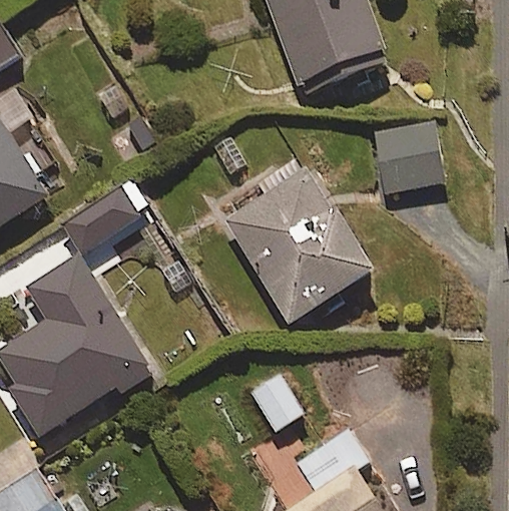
[(301,81),(305,91),(387,61),(383,51),(389,49),(371,0),(265,0),(296,83),(301,81)]
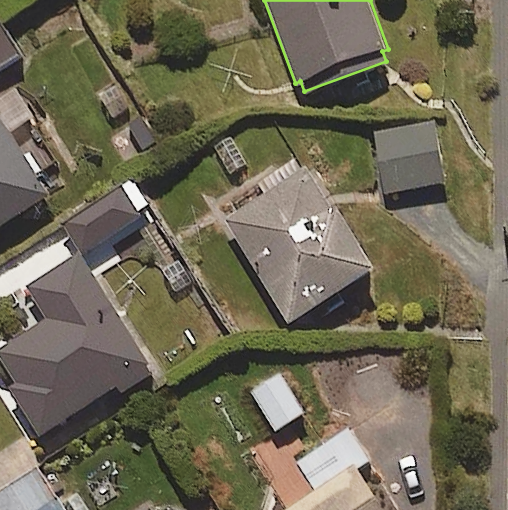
[(0,65),(19,54),(0,22),(0,65)]
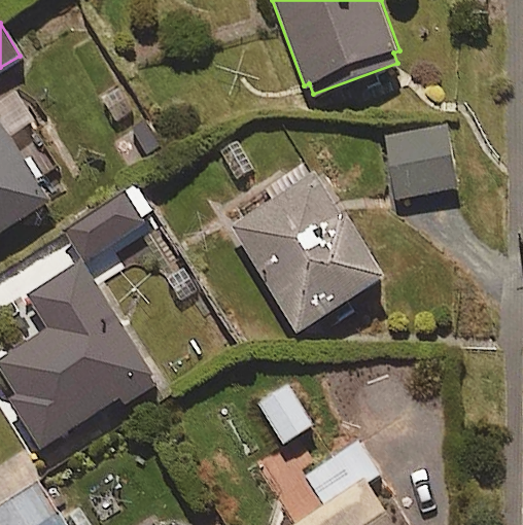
[(0,232),(53,199),(0,116),(0,232)]
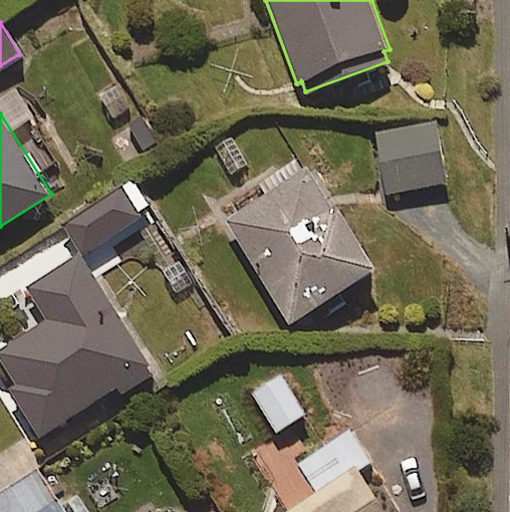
[(436,118),(371,129),(381,194),(446,184),(436,118)]
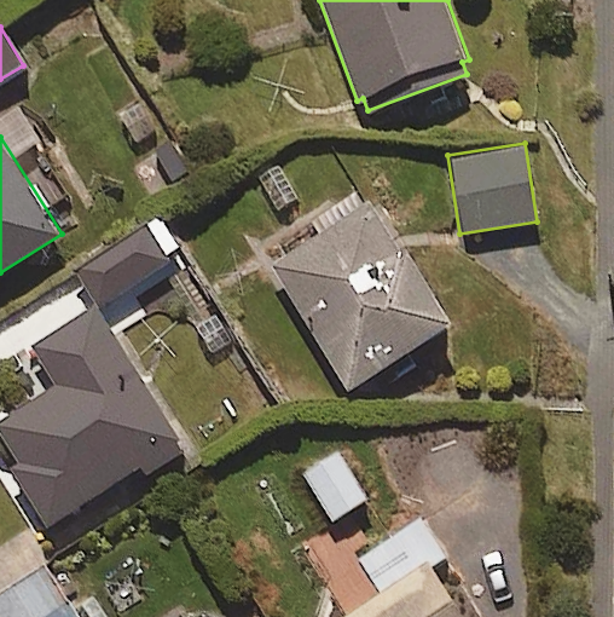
[(372,202),(271,266),(348,390),(455,324),(409,251),(404,253),(372,202)]
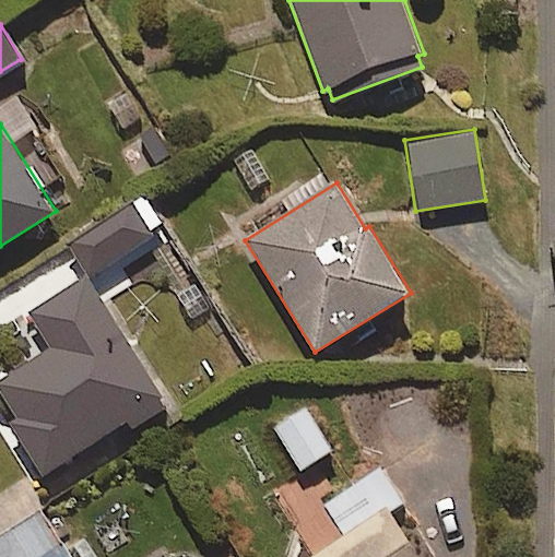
[(86,275),(89,279),(154,238),(132,202),(66,244),(86,275)]
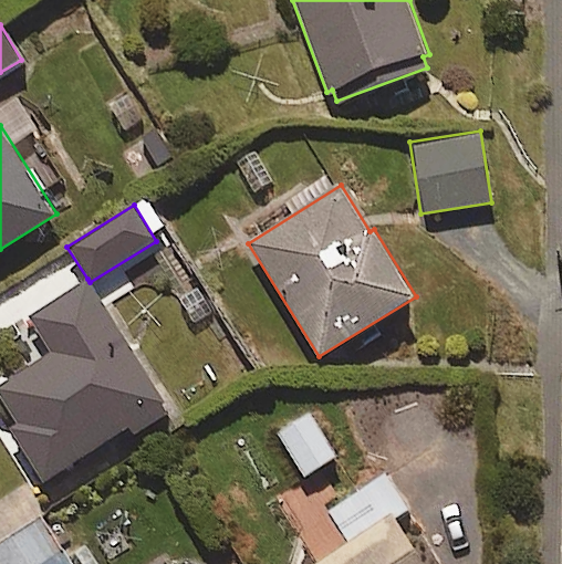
[(87,279),(28,316),(51,352),(0,384),(0,397),(16,423),(7,428),(41,483),(128,428),(133,435),(172,410),(90,282),(87,279)]
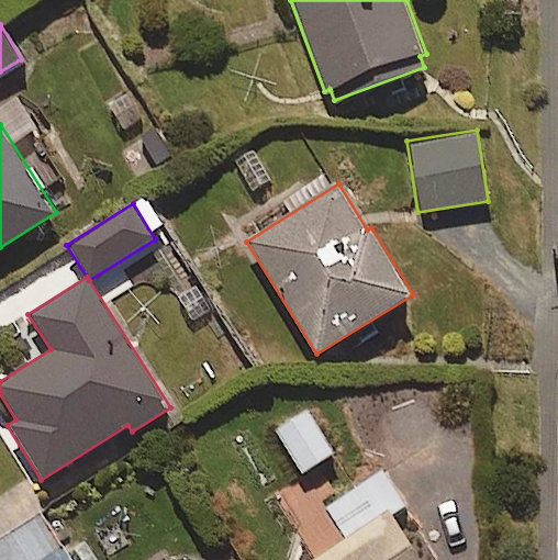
[(305,410),(274,429),(300,472),(333,452),(305,410)]
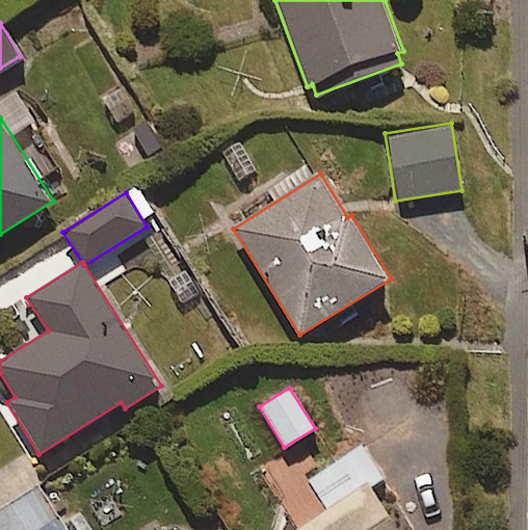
[(307,478),(325,509),(368,483),(378,477),(359,446),(307,478)]
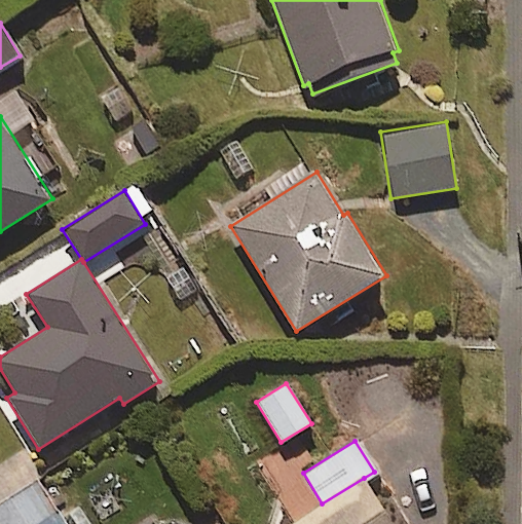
[(322,503),(292,523),(393,523),(364,478),(322,503)]
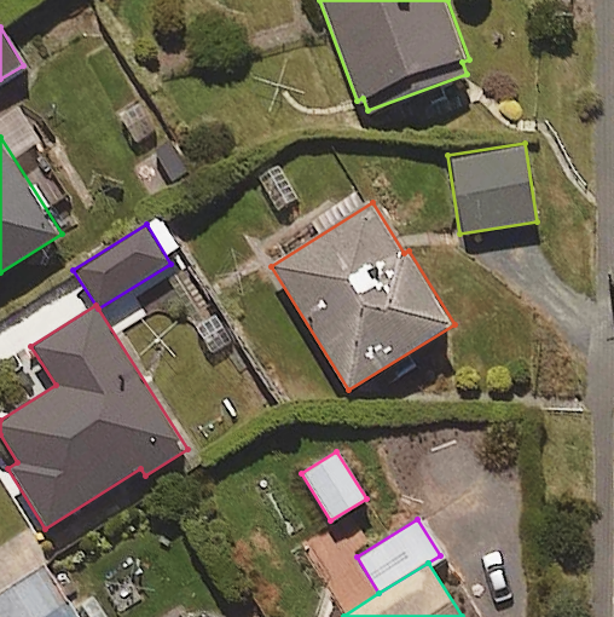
[(75,616),(42,564),(0,590),(0,616),(75,616)]
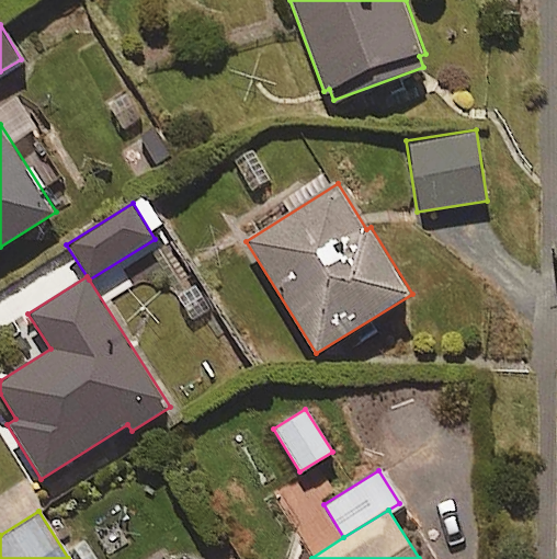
All buildings are outlined.
